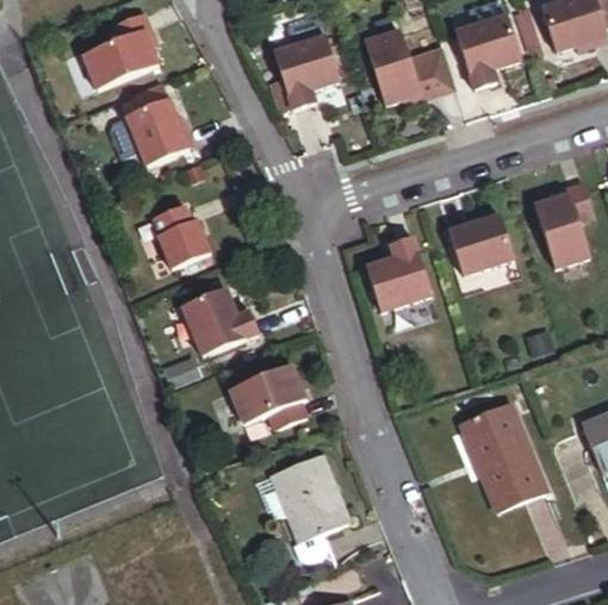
[(607,24),(607,0),(547,0),(540,2),(554,49),(577,43),(606,33),(603,26),(607,24)]
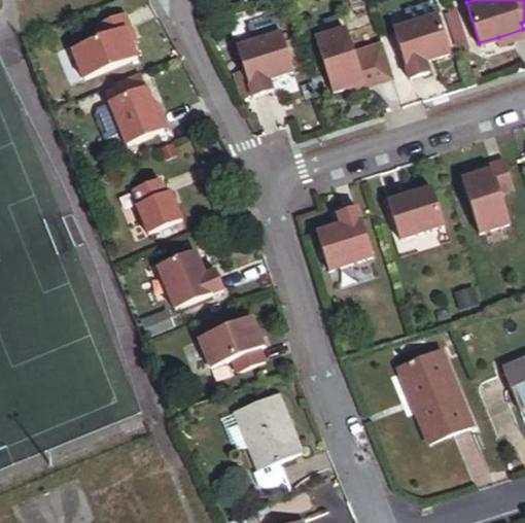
[(131,40),(125,25),(129,23),(124,9),(96,21),(101,34),(71,45),(82,75),(136,55),(131,40)]
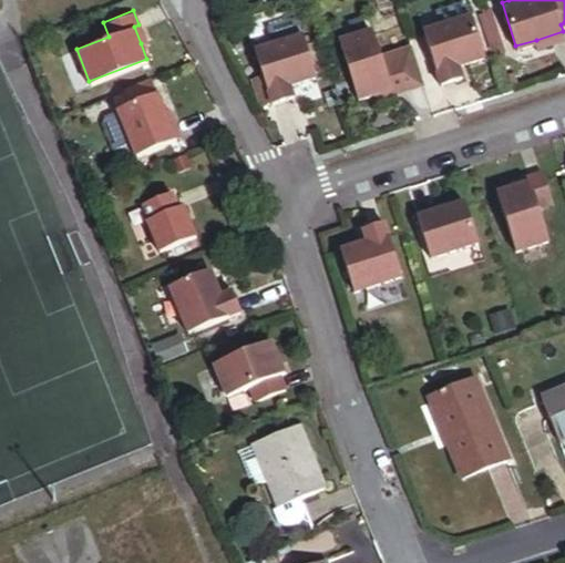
[(456,61),(483,54),(470,10),(422,24),(439,81),(461,74),(456,61)]
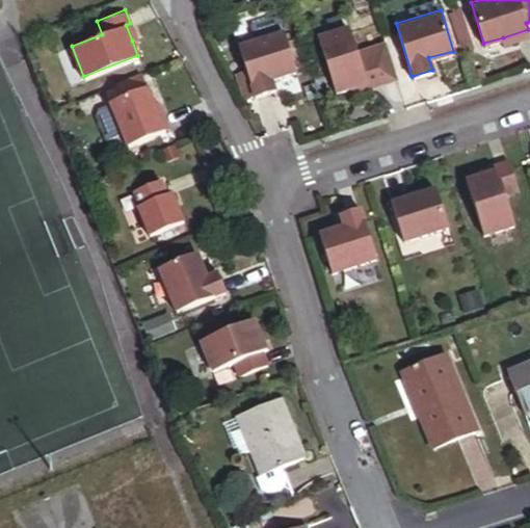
[(136,38),(130,23),(126,25),(132,41),(136,38)]
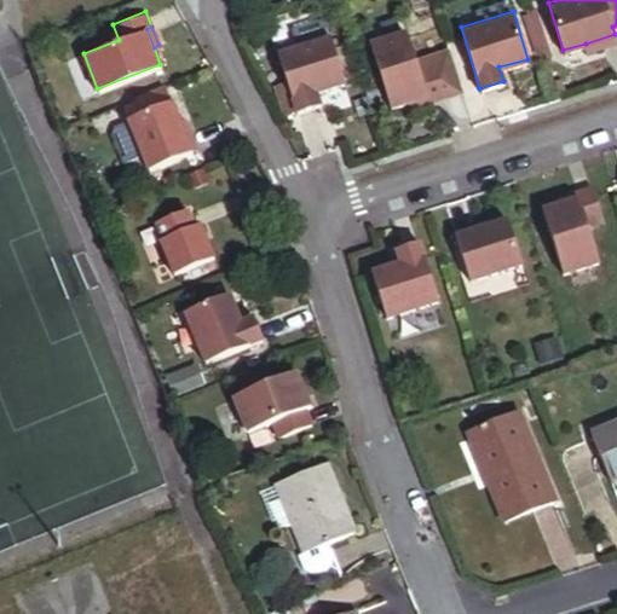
[(443,94),(433,62),(417,67),(405,29),(370,40),(390,105),(407,99),(425,94),(426,99),(443,94)]
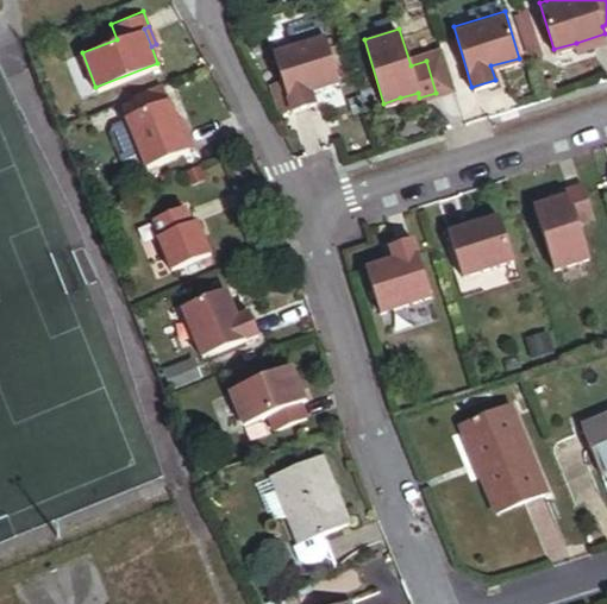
[(577,48),(606,38),(605,33),(576,43),(577,48)]
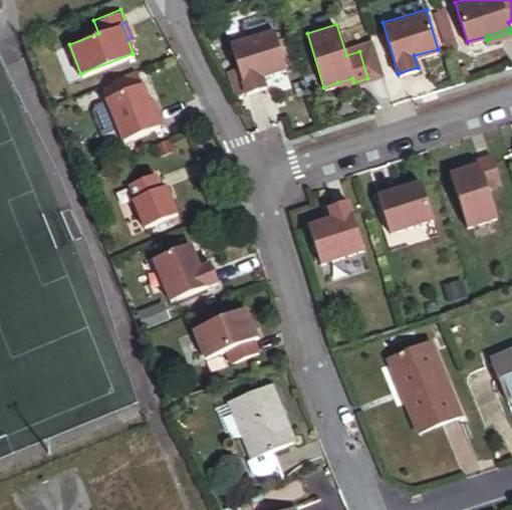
[(277,36),(275,29),(233,42),(239,65),(232,67),(239,91),(246,89),(247,92),(267,86),(263,74),(287,67),(281,48),(277,36)]
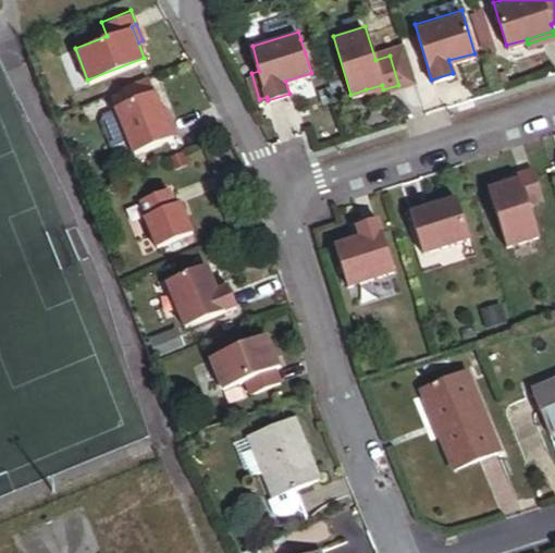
[(312,50),(308,37),(300,39),(305,52),(312,50)]
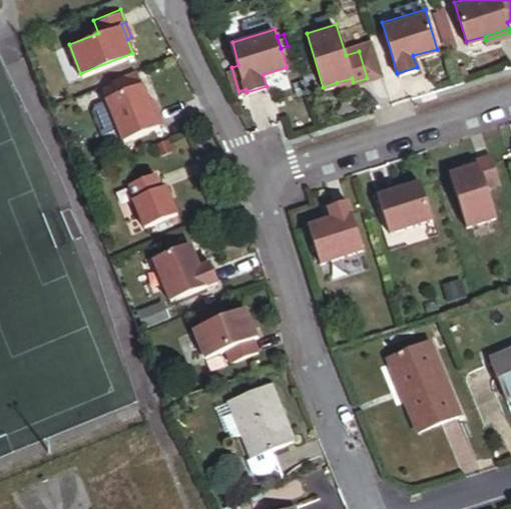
[(159,123),(149,97),(137,67),(114,76),(119,90),(106,95),(122,137),(159,123)]
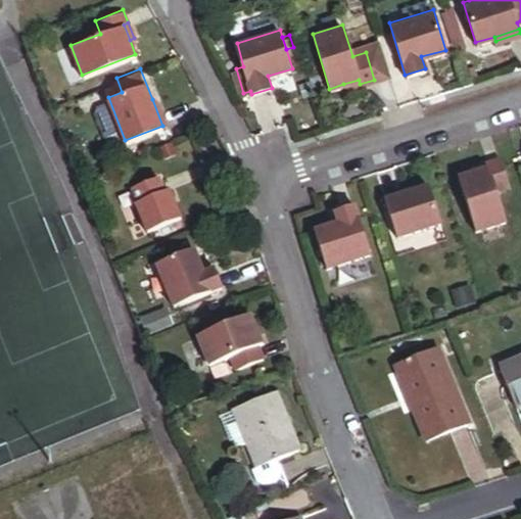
[(344,89),(361,85),(360,84),(359,80),(343,84),(344,89)]
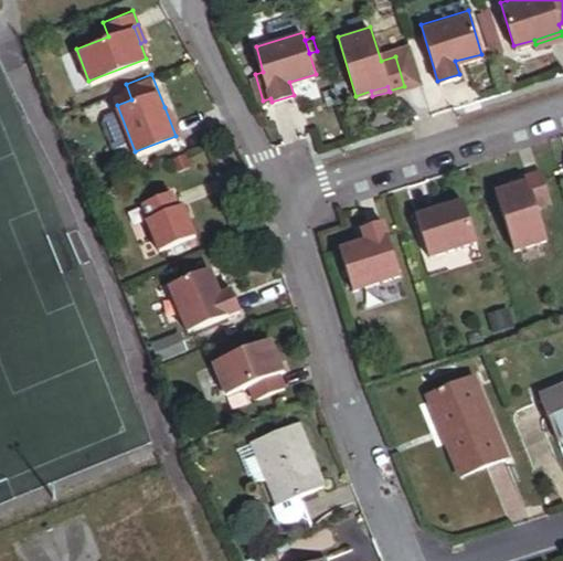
[(179,135),(168,106),(165,107),(176,136),(179,135)]
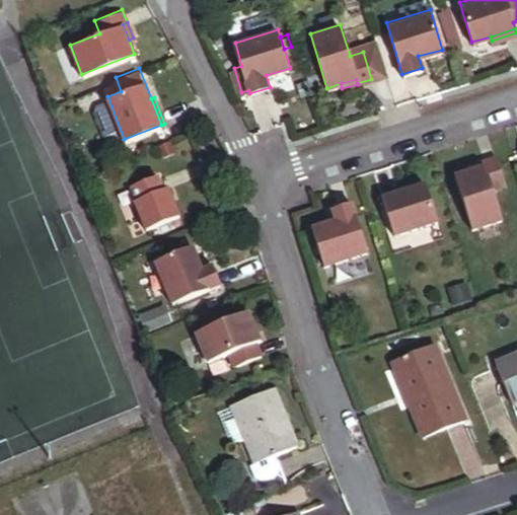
[(503,218),(493,186),(506,181),(498,153),(484,157),(486,160),(469,165),(455,170),(472,227),(503,218)]
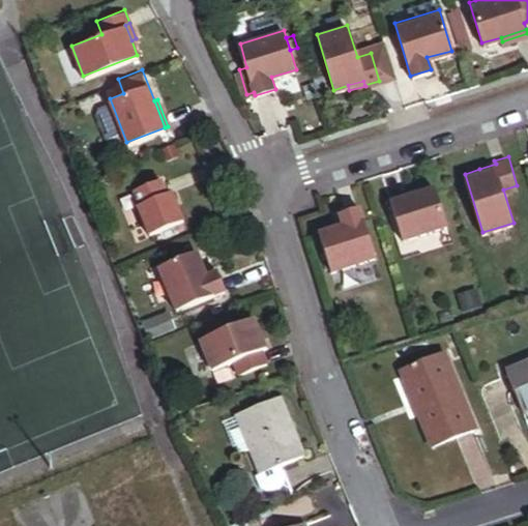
[(479,169),(496,164),(494,161),(478,166),(479,169)]
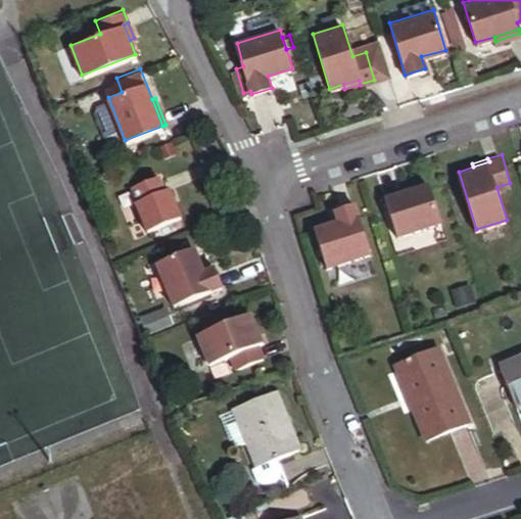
[(145,230),(178,216),(166,187),(160,189),(155,176),(129,187),(135,200),(133,201),(145,230)]
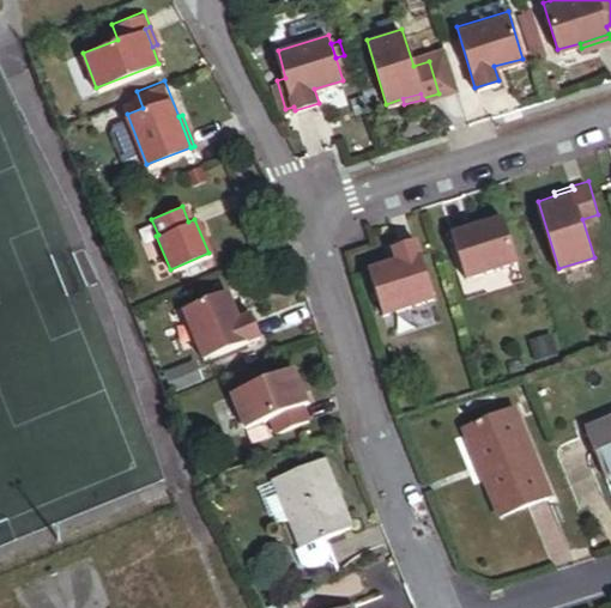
[(518,259),(502,207),(483,213),(451,223),(467,274),(518,259)]
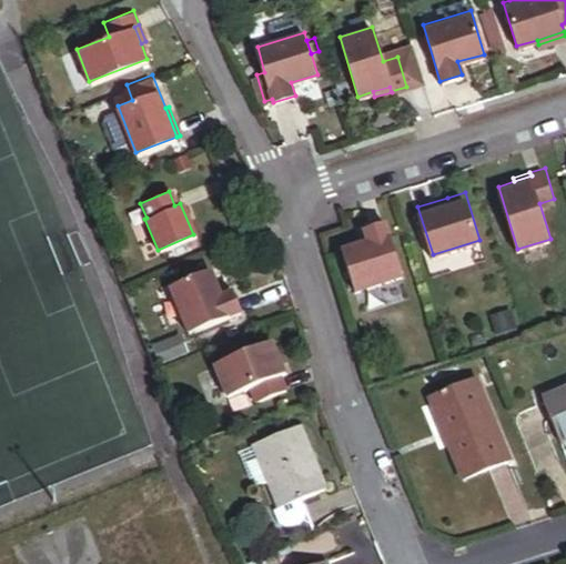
[(417,207),(447,198),(446,193),(416,202),(417,207)]
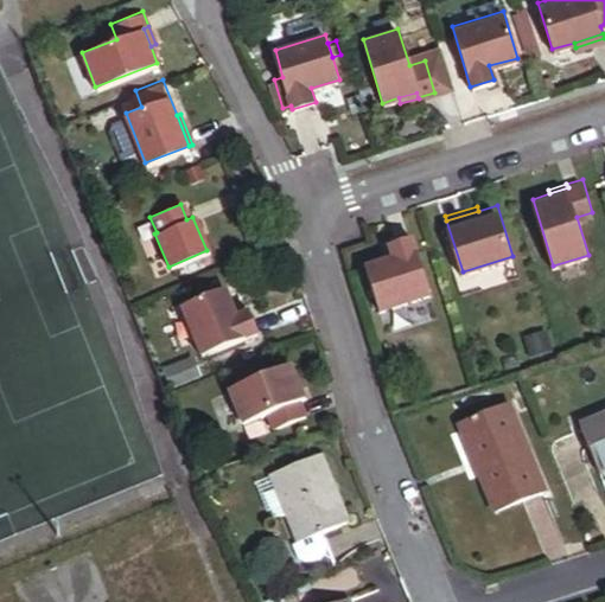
[(380,309),(431,293),(413,231),(390,238),(394,251),(365,260),(380,309)]
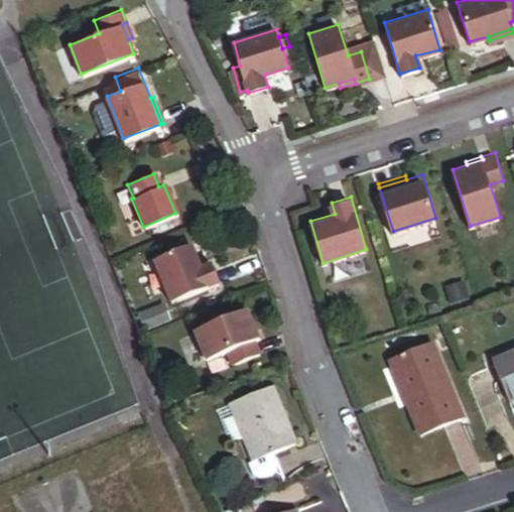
[(168,301),(216,281),(208,262),(198,266),(187,244),(151,259),(168,301)]
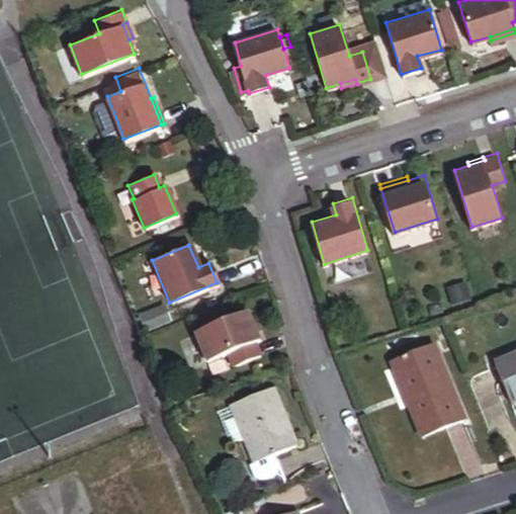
[(168,317),(161,300),(138,309),(144,326),(168,317)]
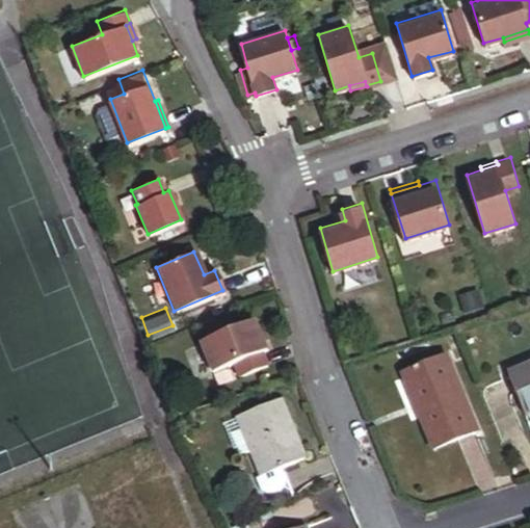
[(263,347),(250,317),(197,340),(210,370),(232,361),(237,373),(265,362),(260,348),(263,347)]
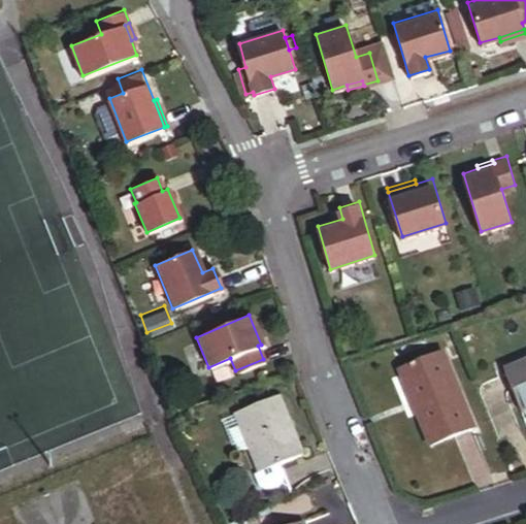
[(472,423),(440,348),(396,366),(428,441),(472,423)]
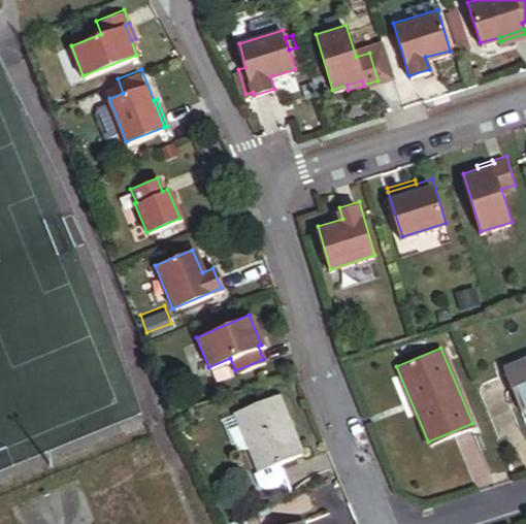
[(525,408),(525,359),(503,369),(521,412),(525,408)]
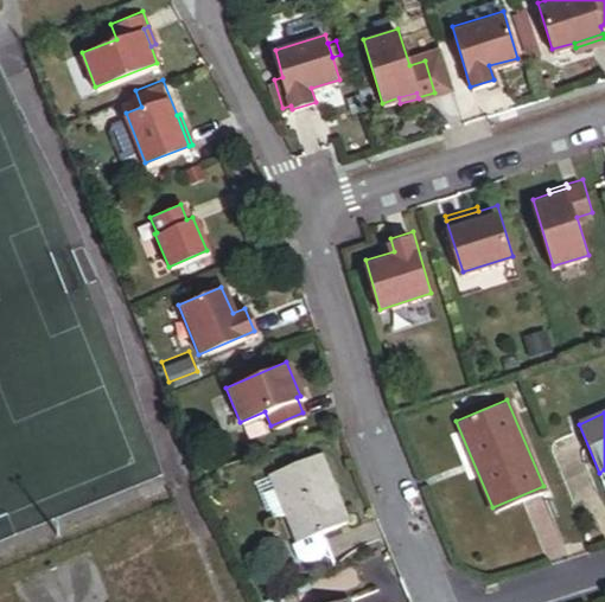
[(273,471),(299,538),(320,530),(345,520),(319,453),(273,471)]
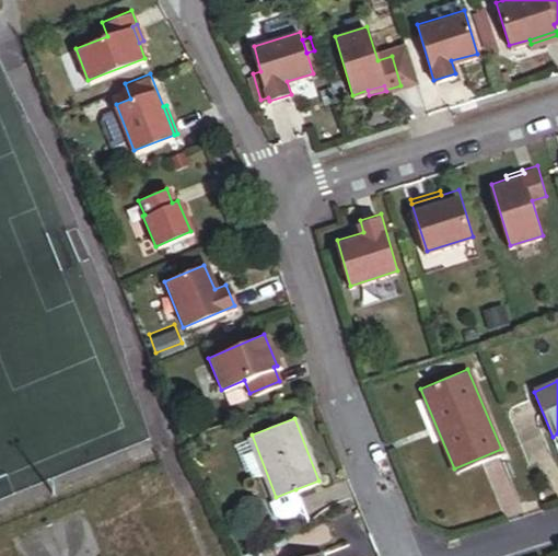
[(301,501),(295,489),(276,497),(268,500),(272,512),(274,512),(278,514),(281,516),(287,516),(292,514),(295,511),(298,508),(301,501)]
